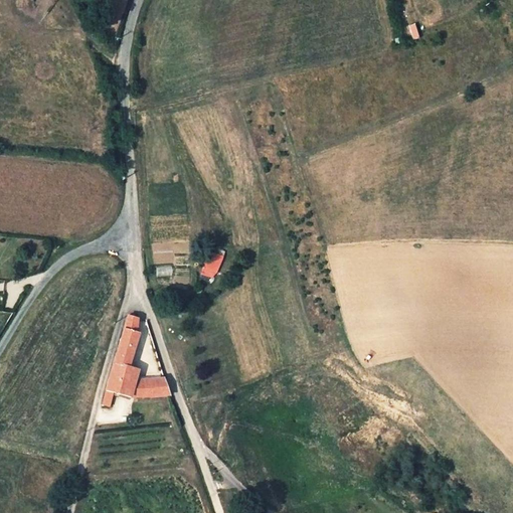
[(202,270),(213,275),(220,268),(225,249),(210,246),(202,270)]
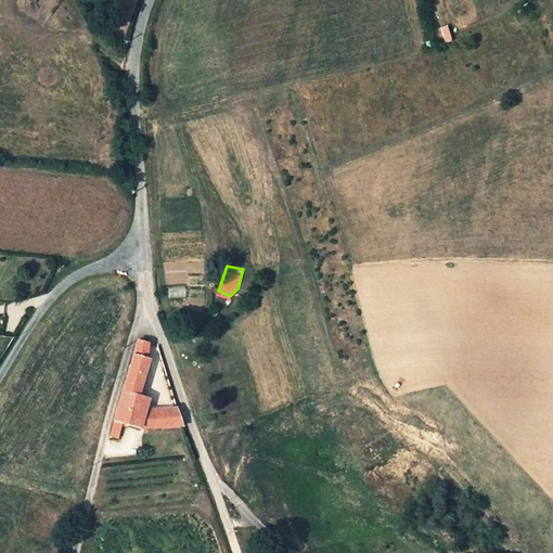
[(126,388),(142,394),(152,358),(149,357),(151,342),(140,338),(126,388)]
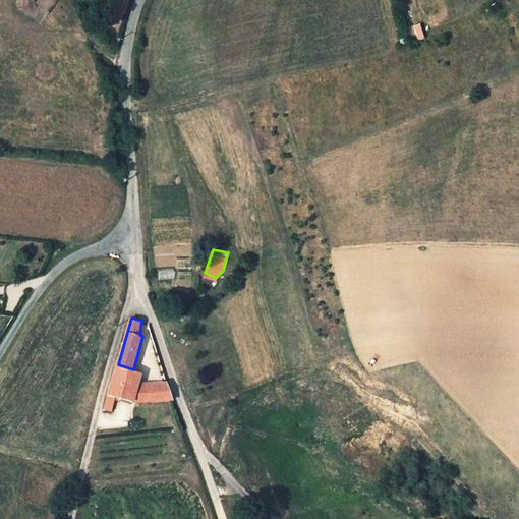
[(109,394),(117,396),(133,400),(138,384),(143,372),(133,369),(118,364),(114,376),(109,394)]
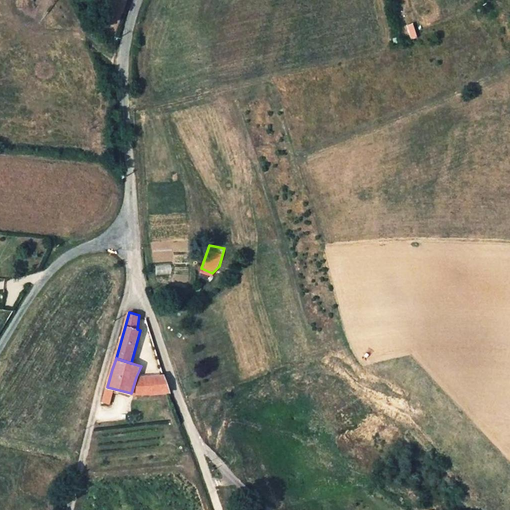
[(164,375),(150,376),(152,394),(171,391),(164,375)]
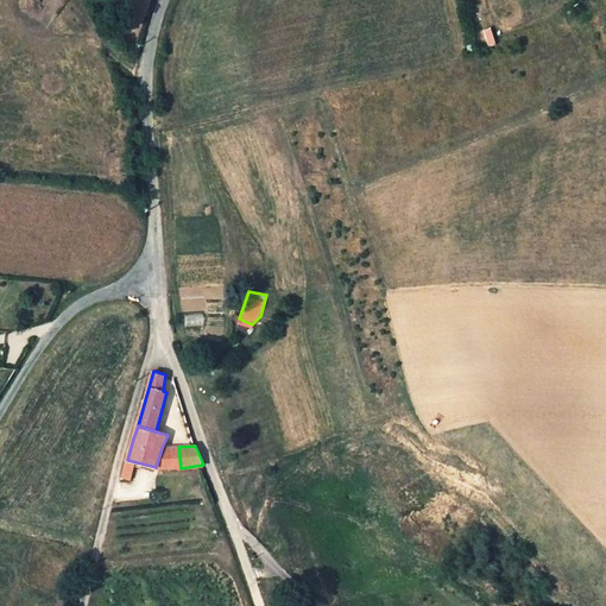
[(162,448),(156,467),(181,468),(178,447),(162,448)]
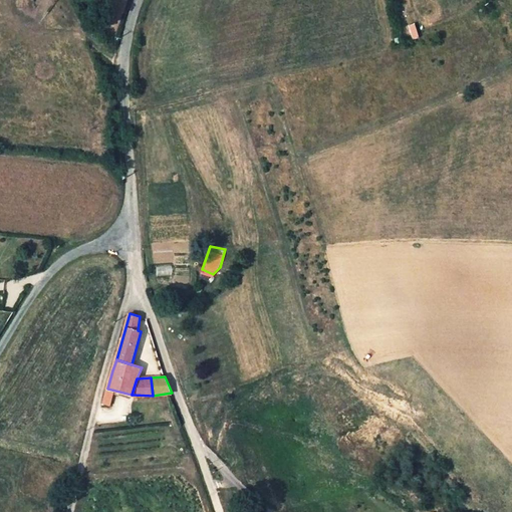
[(115,391),(107,389),(103,403),(111,405),(115,391)]
